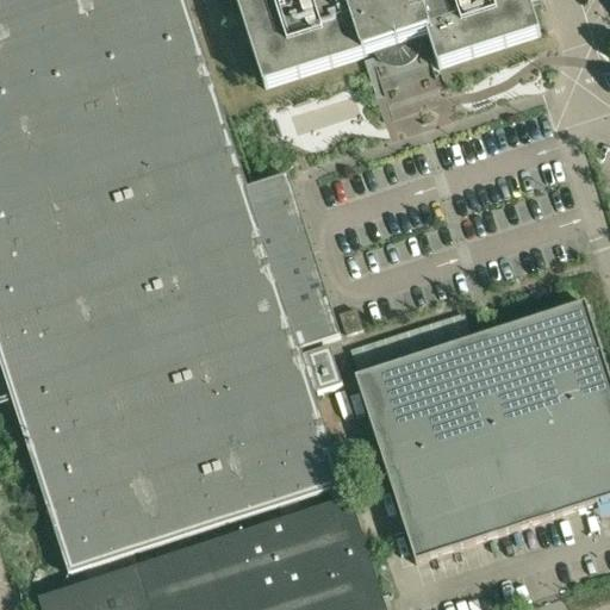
[(341,340),(288,179),(247,192),(224,119),(210,79),(184,0),(0,0),(0,363),(6,383),(69,578),(346,489),(316,398),(343,388),(330,352),(303,360),(300,353),(341,340)]
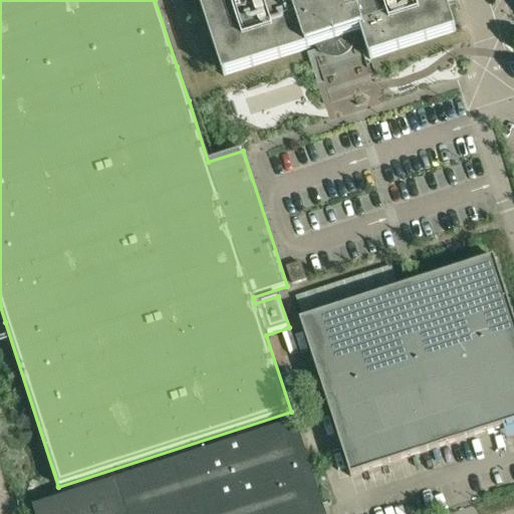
[(198,0),(223,76),(304,51),(361,32),(370,59),(455,32),(445,0),(198,0)]
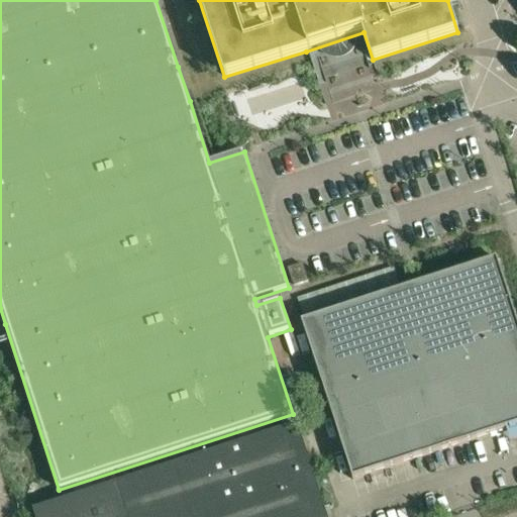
[(352,481),(507,430),(516,426),(516,321),(497,260),(402,291),(394,268),(294,300),(352,481)]
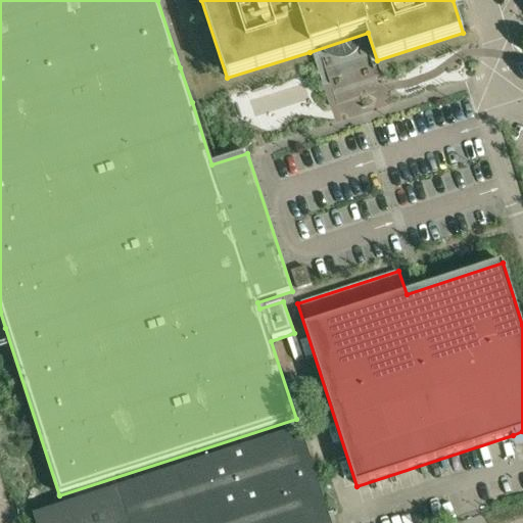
[(306,268),(291,273),(296,290),(312,285),(306,268)]
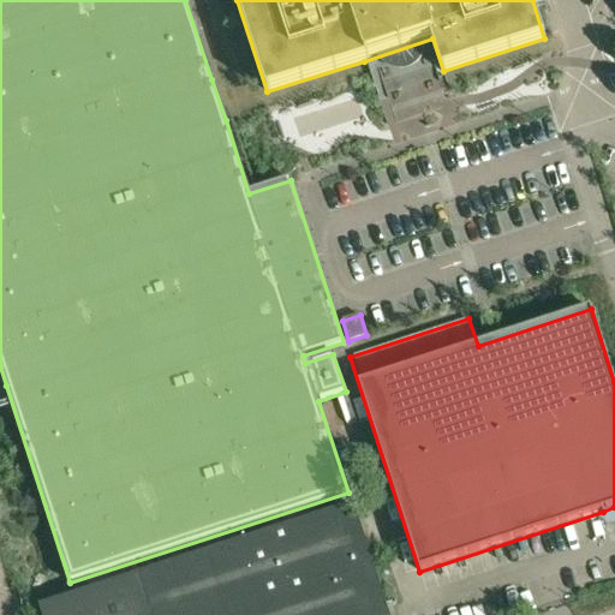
[(388,614),(354,507),(40,608),(42,614),(388,614)]
